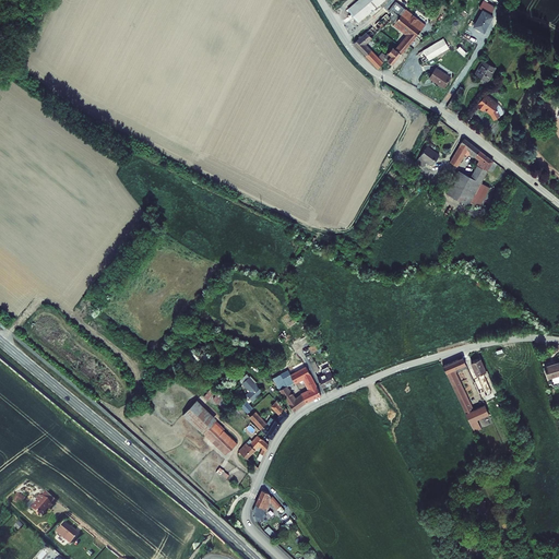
[(359,0),(348,10),(358,24),(372,12),(381,6),(384,9),(388,14),(367,33),(372,38),(390,22),(407,37),(397,51),(393,48),(385,57),(383,56),(380,59),(384,63),(387,60),(394,66),(416,38),(424,31),(415,24),(419,20),(397,1),(399,0),(359,0)]
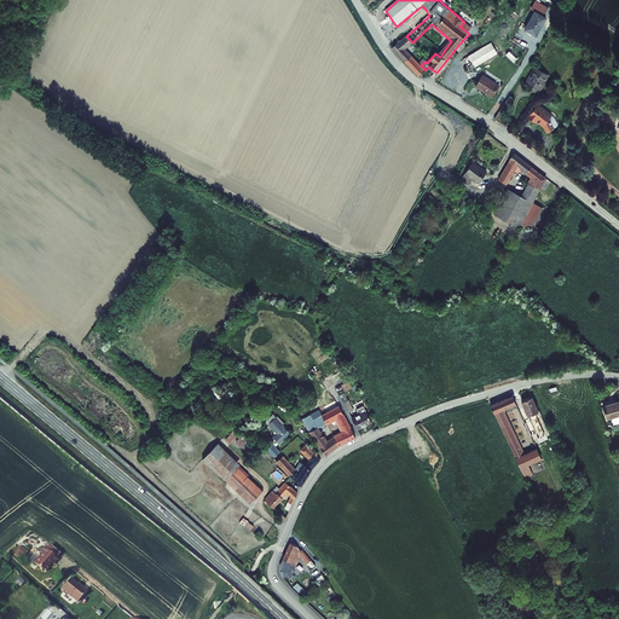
[(550,6),(538,0),(533,9),(537,10),(545,15),(550,6)]
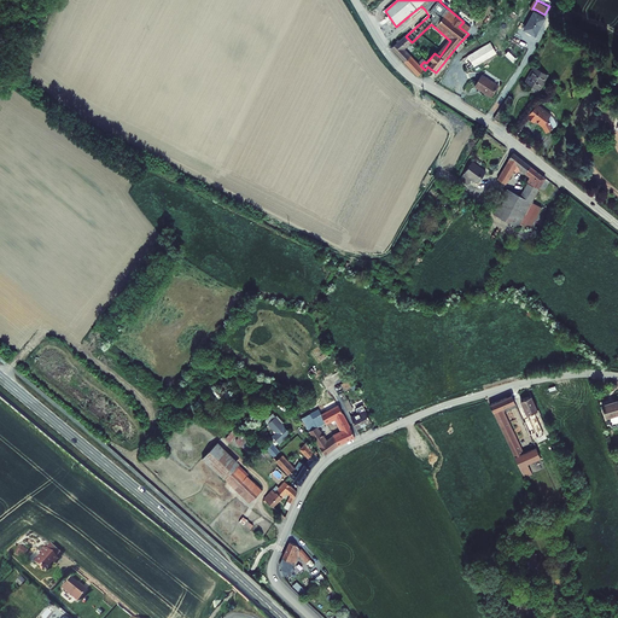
[(425,10),(421,6),(412,13),(415,18),(425,10)]
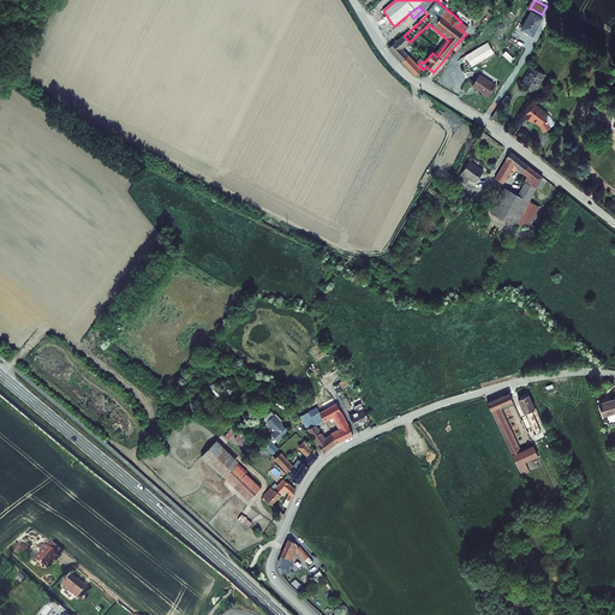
[(542,15),(533,10),(524,28),(535,34),(544,17),(542,15)]
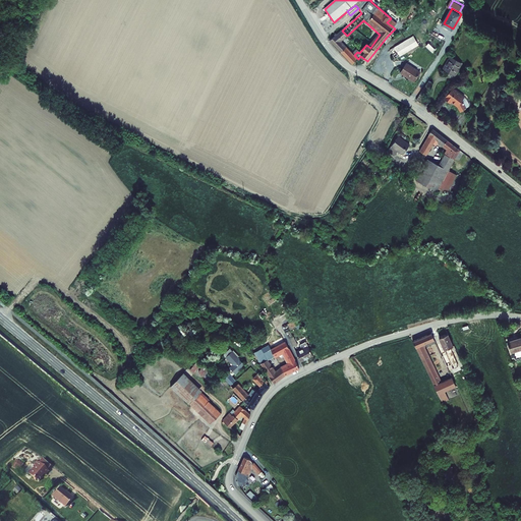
[(398,24),(391,18),(387,22),(395,29),(398,24)]
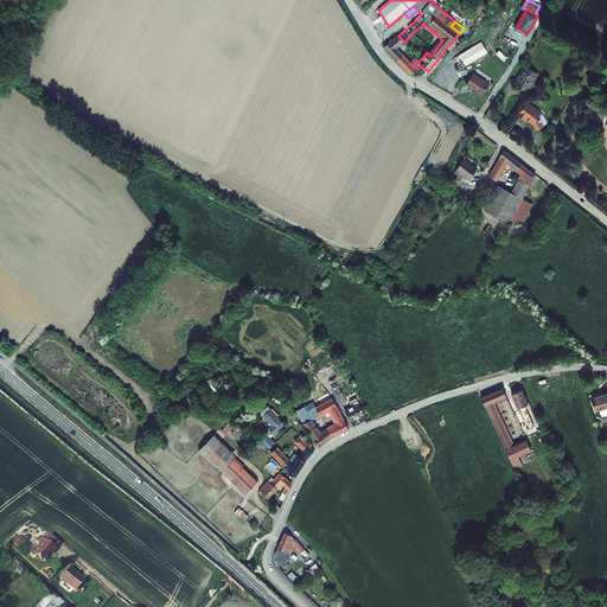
[(466,38),(460,33),(452,42),(459,48),(466,38)]
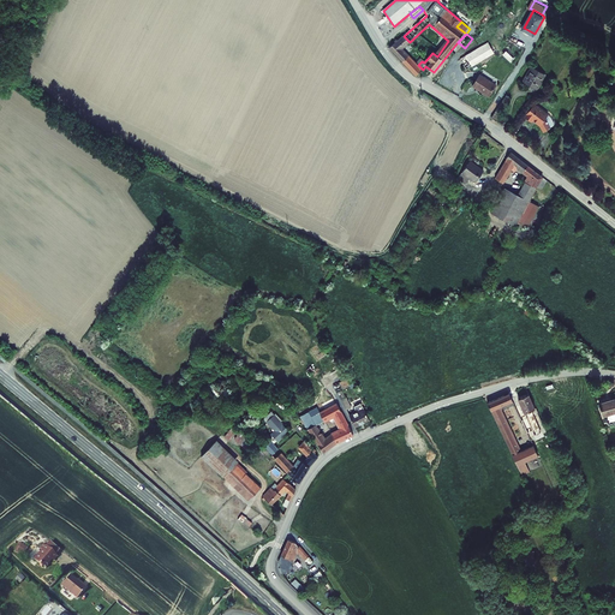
[(417,77),(423,70),(418,65),(416,64),(401,49),(410,42),(404,36),(402,37),(401,35),(396,40),(398,42),(390,48),(417,77)]
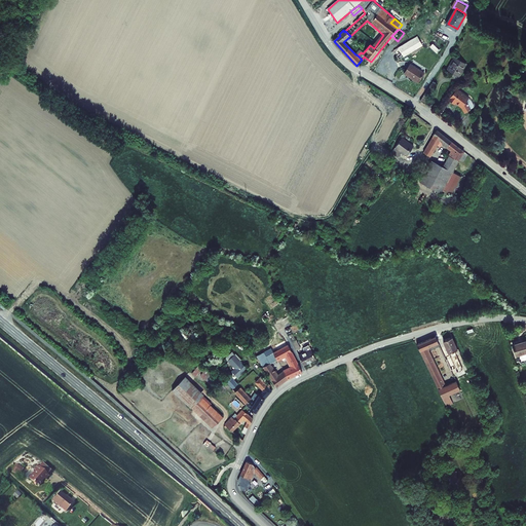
[(418,37),(393,50),(400,60),(423,46),(418,37)]
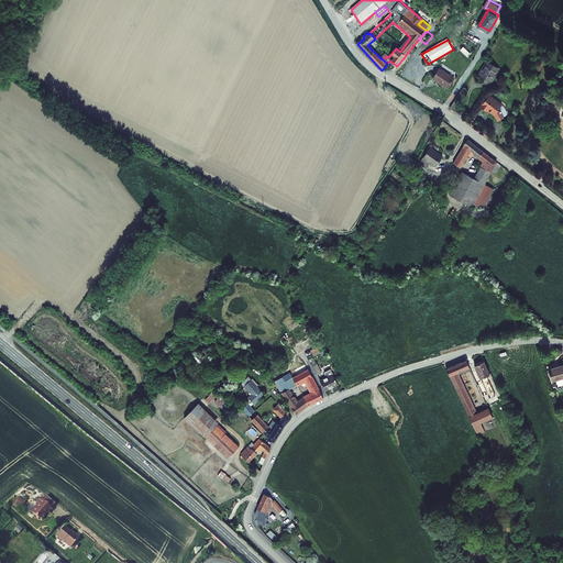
[(499,68),(488,61),(479,76),(492,84),(495,79),(493,78),(499,68)]
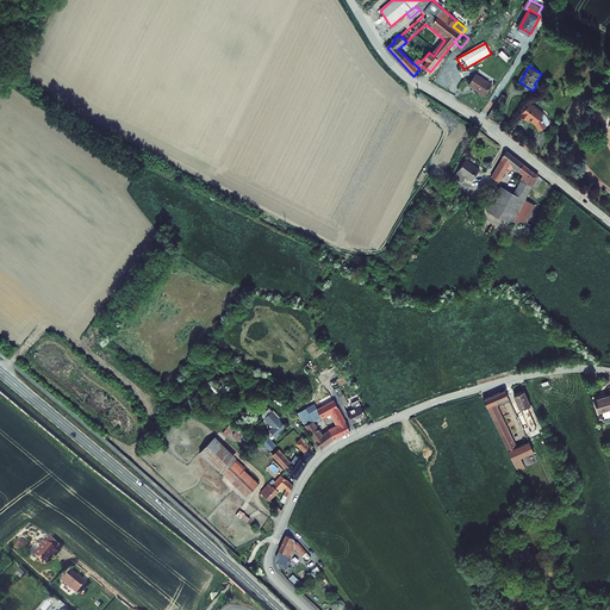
[(493,86),(477,74),(470,86),(473,89),(474,88),(486,97),(493,86)]
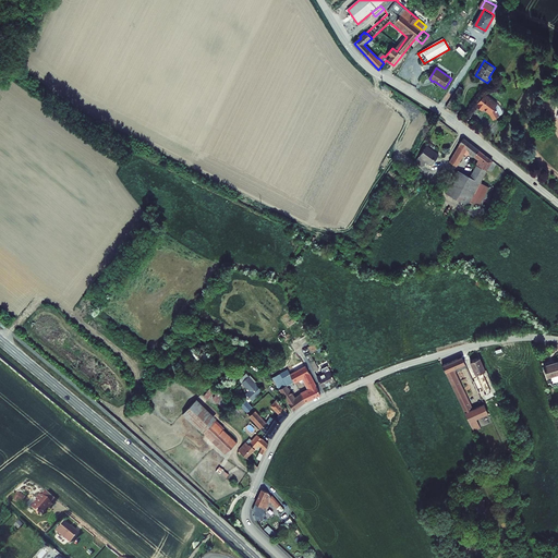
[(464,89),(460,87),(447,108),(450,110),(464,89)]
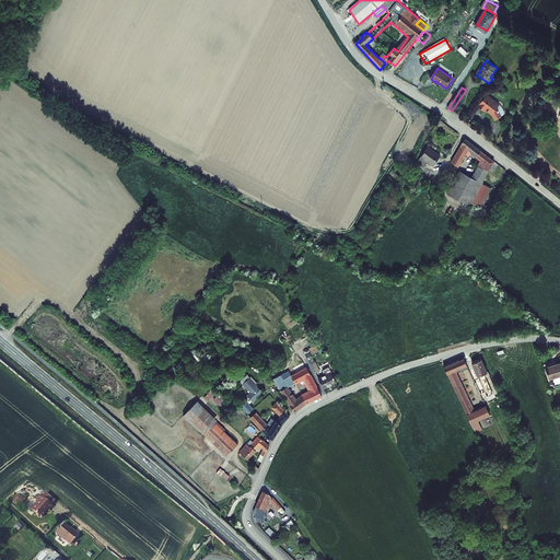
[(499,108),(501,104),(487,95),(479,108),(487,113),(488,111),(494,115),(499,120),(504,116),(500,109),(499,108)]
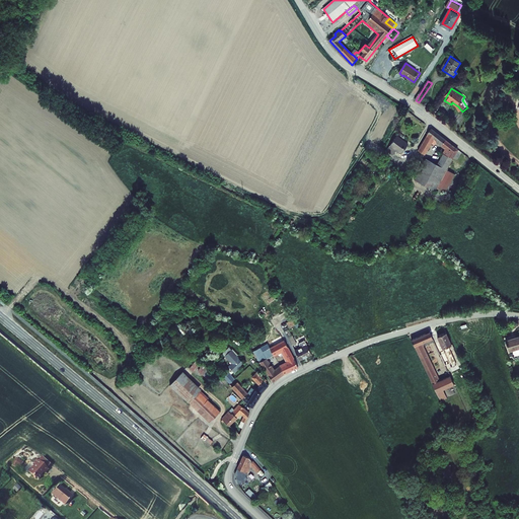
[(459,150),(432,129),(418,151),(425,155),(432,144),(435,146),(437,143),(446,151),(436,167),(425,161),(421,168),(418,166),(412,174),(416,177),(437,189),(447,170),(459,150)]
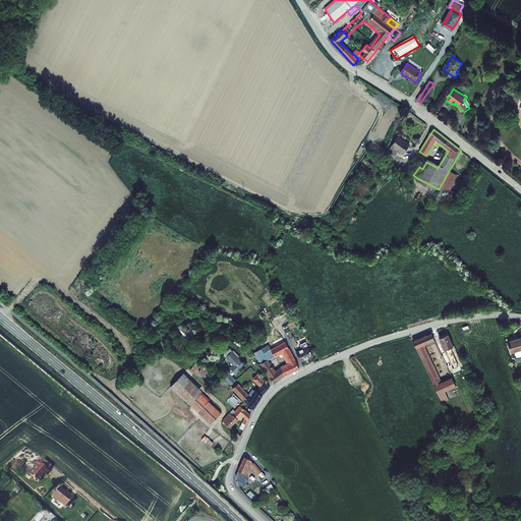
[(411,146),(399,137),(388,152),(395,157),(399,152),(403,156),(411,146)]
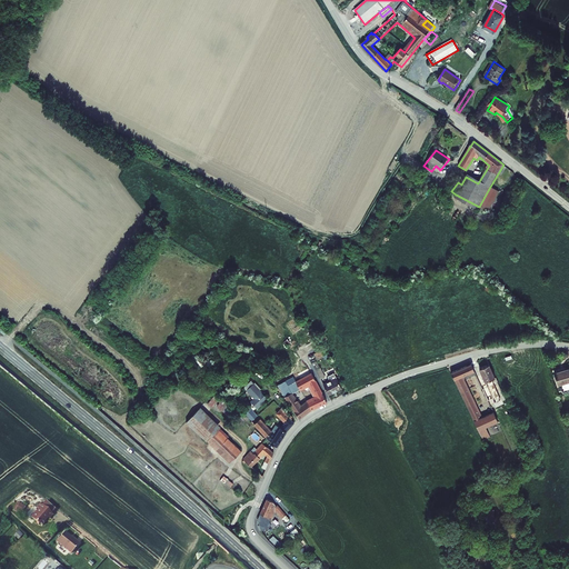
[(499,191),(490,187),(479,207),(488,211),(499,191)]
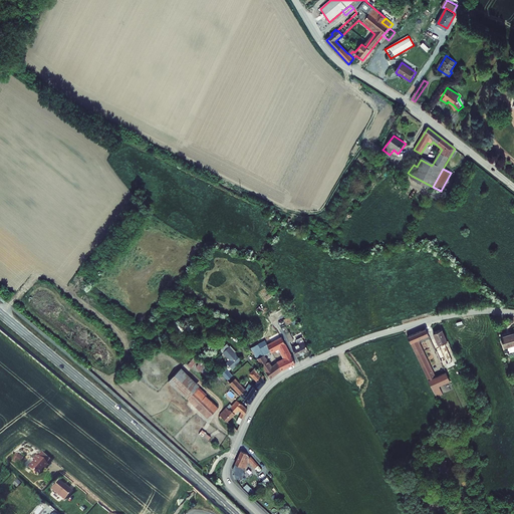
[(433,187),(412,176),(411,179),(432,190),(433,187)]
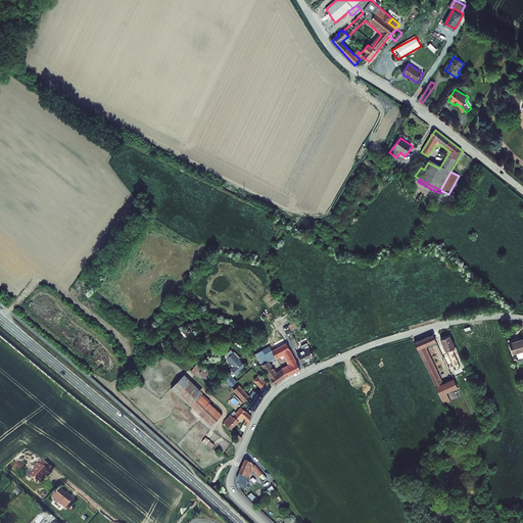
[(296,311),(290,315),(293,319),(299,315),(296,311)]
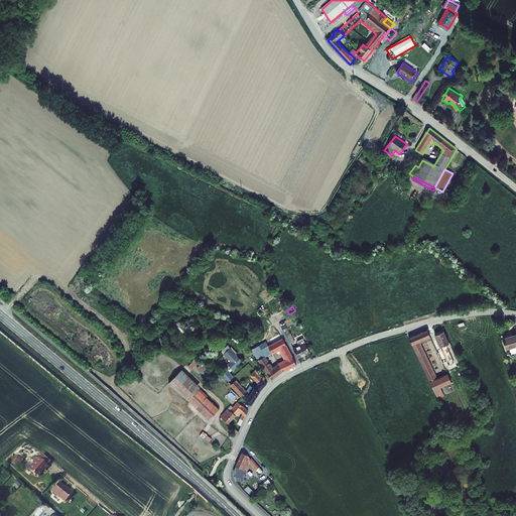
[(445,344),(448,343),(443,331),(434,335),(448,365),(454,362),(445,344)]
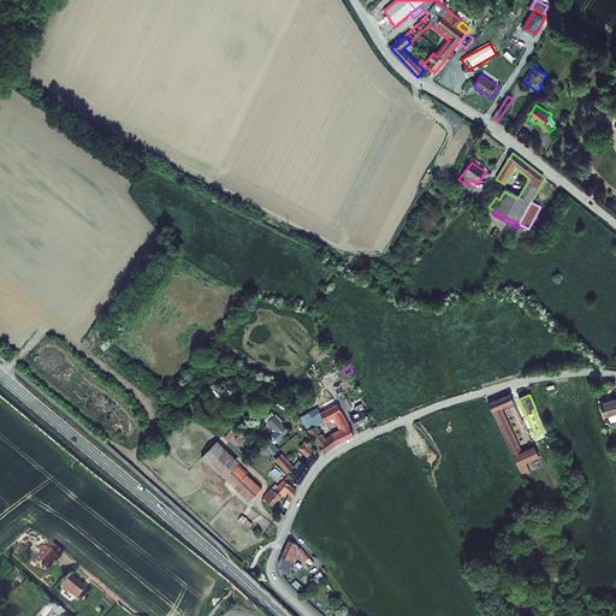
[(337,396),(333,398),(343,414),(347,412),(337,396)]
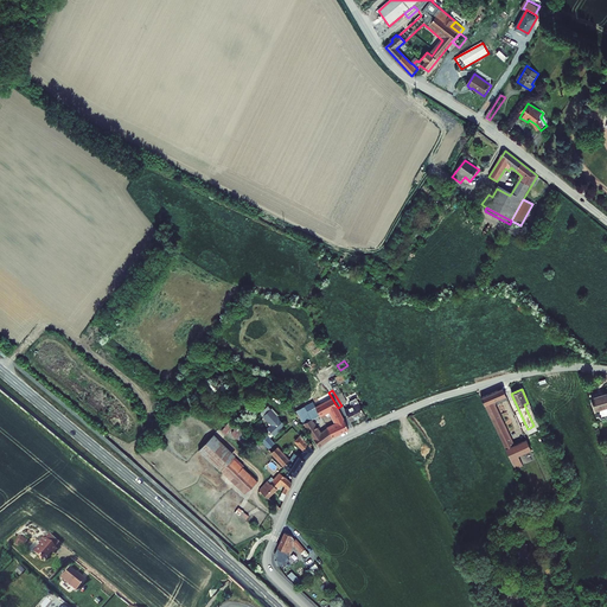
[(500,398),(497,390),(481,397),(510,459),(518,455),(513,445),(513,446),(492,402),(500,398)]
